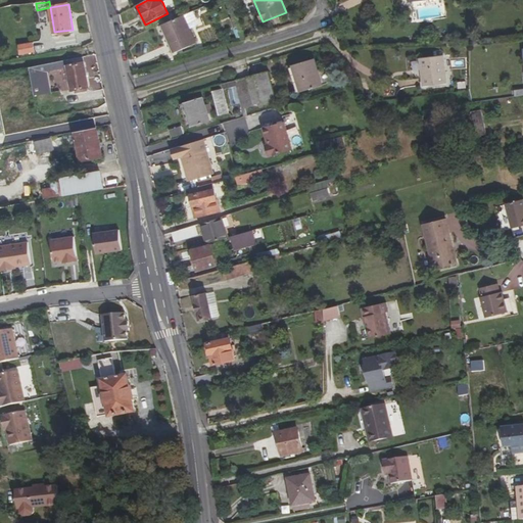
[(188,25),(197,20),(193,11),(184,15),(188,25)]
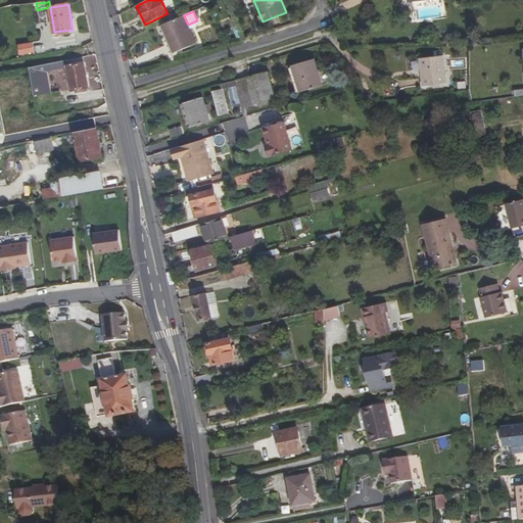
[(184,15),(163,25),(171,40),(169,41),(175,53),(196,44),(188,25),(184,15)]
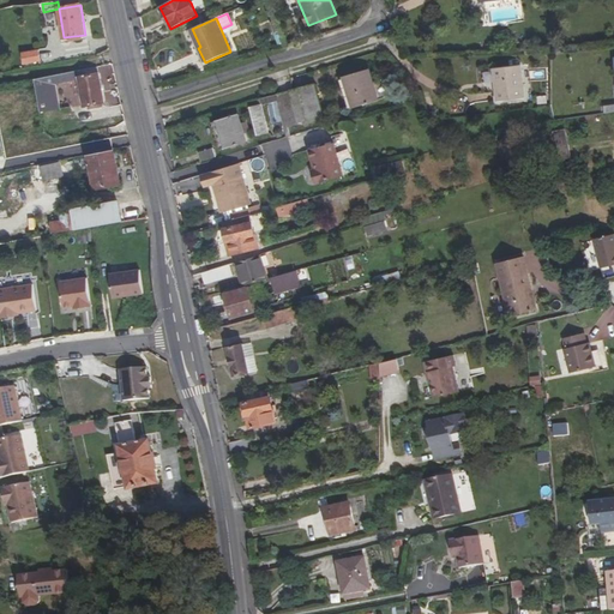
[(187,30),(202,64),(205,62),(198,48),(200,47),(192,29),(187,30)]
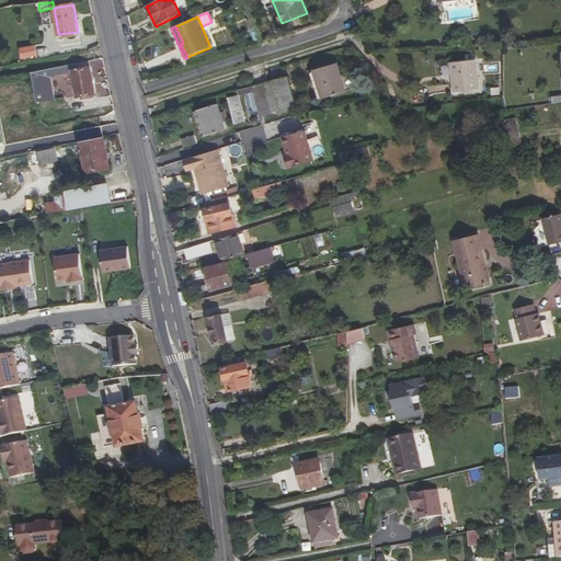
[(22,59),(36,56),(35,46),(20,49),(22,59)]
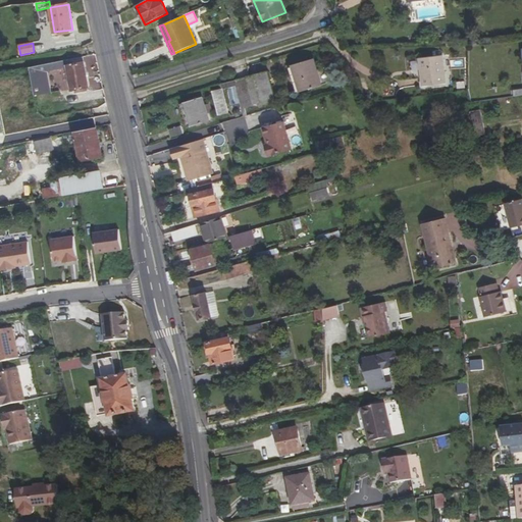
[(420,59),(423,87),(446,84),(442,56),(420,59)]
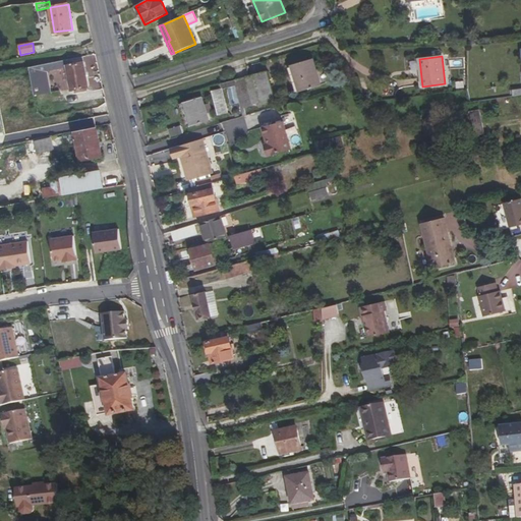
[(71,91),(89,88),(83,57),(66,60),(67,65),(66,66),(71,91)]
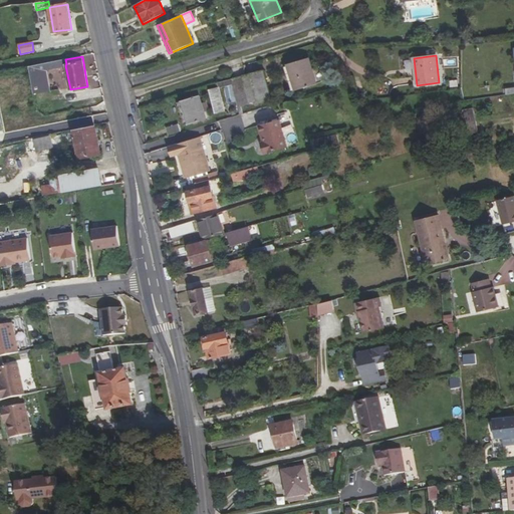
[(287,64),(295,91),(317,84),(308,58),(287,64)]
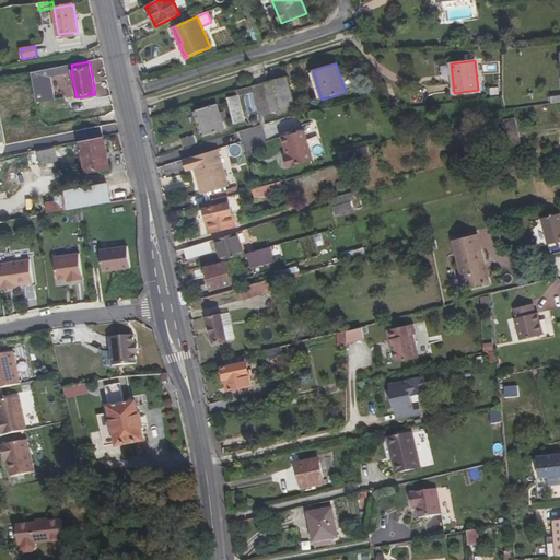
[(68,74),(67,66),(32,72),(36,102),(54,98),(50,78),(68,74)]
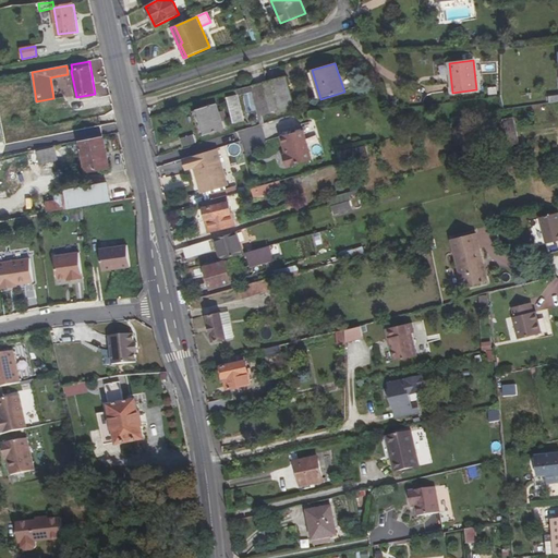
[(264,83),(254,85),(262,116),(271,113),(271,112),(268,99),(276,97),(279,110),(293,106),(286,76),(264,83)]
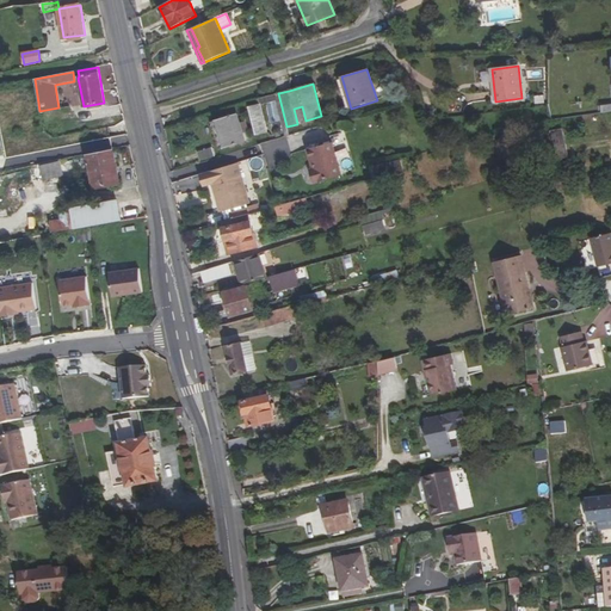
[(285,137),(289,136),(287,127),(278,93),(258,99),(260,104),(260,105),(276,102),(285,137)]
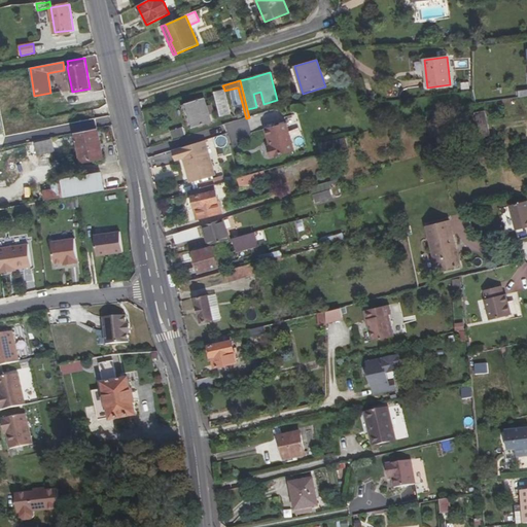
[(238,89),(231,90),(234,105),(241,104),(238,89)]
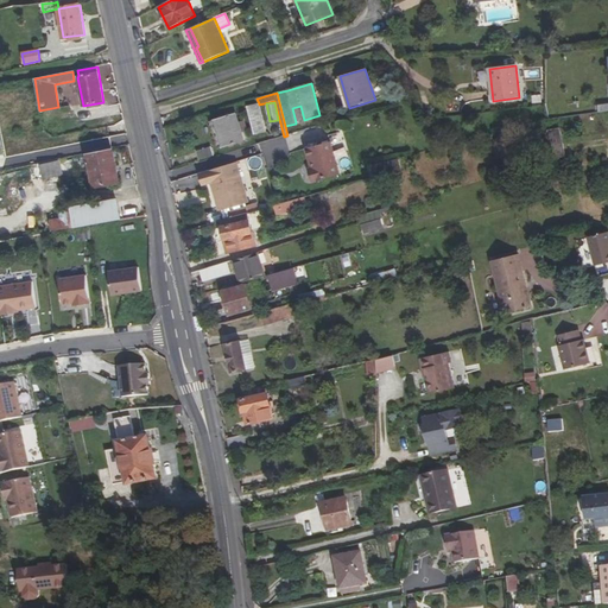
[(259,103),(248,106),(255,133),(266,131),(259,105),(259,103)]
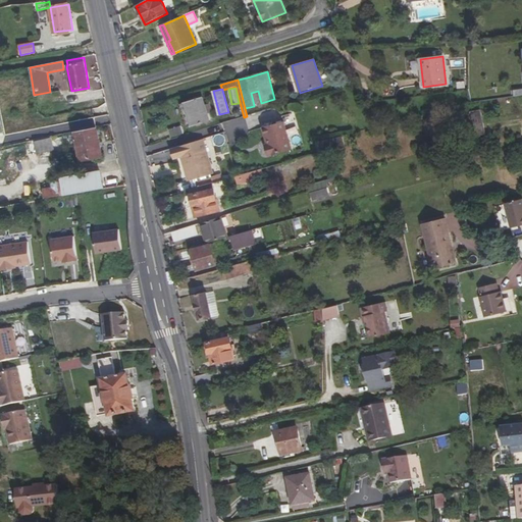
[(254,105),(261,103),(258,91),(251,93),(254,105)]
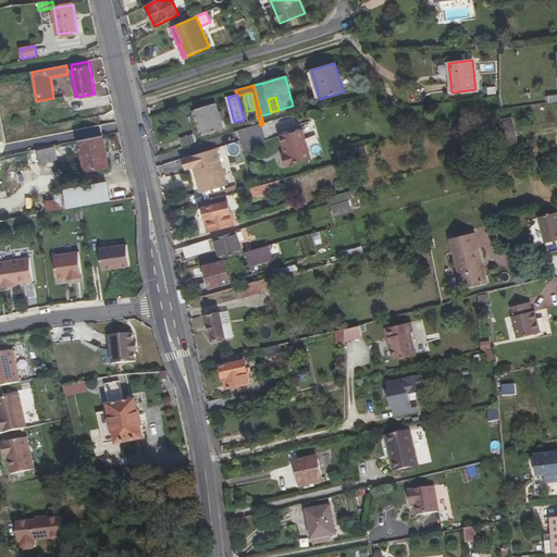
[(221,121),(226,120),(224,111),(219,113),(217,103),(193,111),(200,136),(224,130),(221,121)]
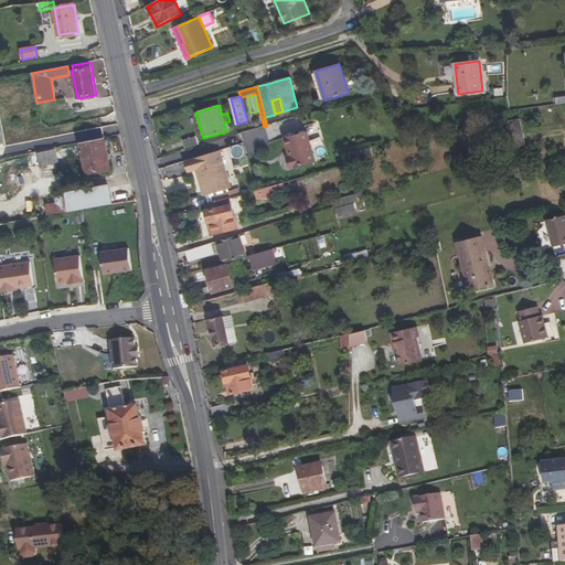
[(509,150),(526,147),(520,118),(509,120),(505,130),(509,150)]
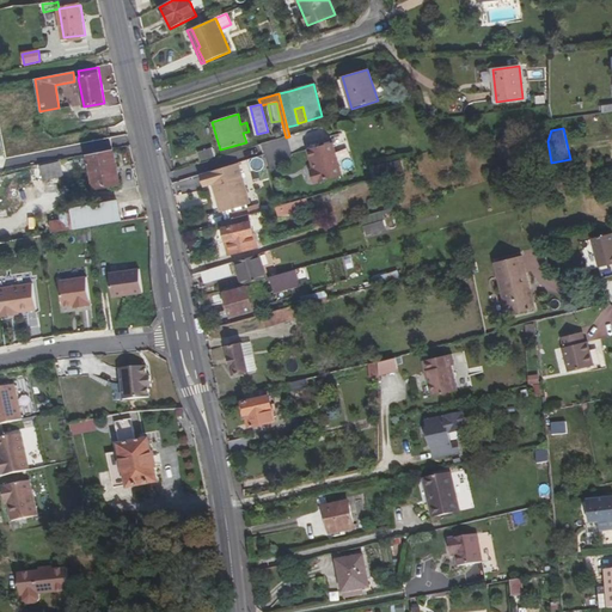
[(262,144),(267,163),(291,157),(286,138),(262,144)]
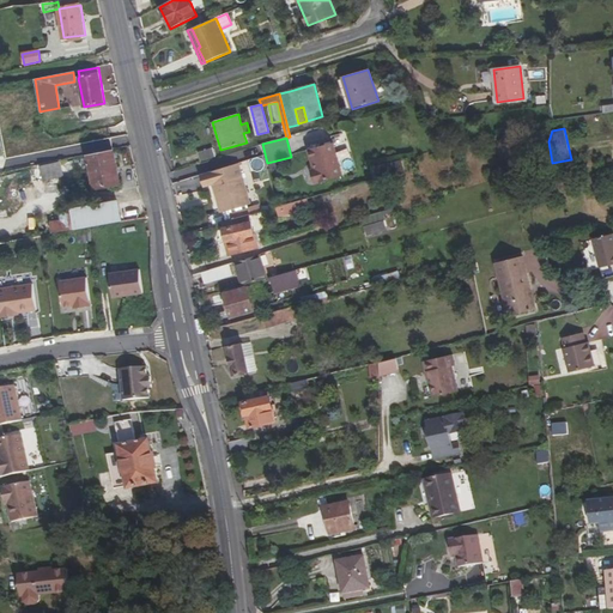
[(333,144),(308,150),(313,165),(314,164),(315,170),(310,171),(315,184),(343,176),(333,144)]
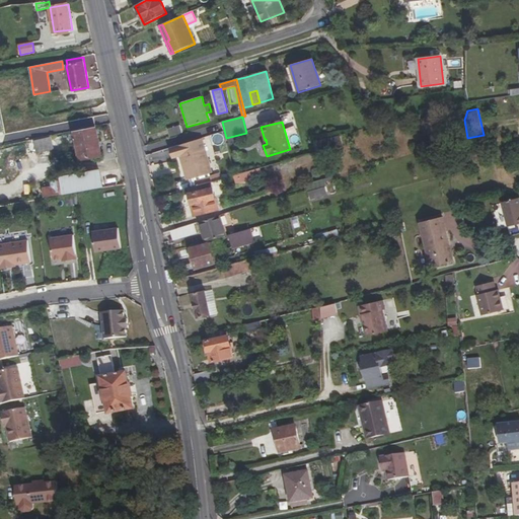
[(179,125),(165,129),(168,137),(182,132),(179,125)]
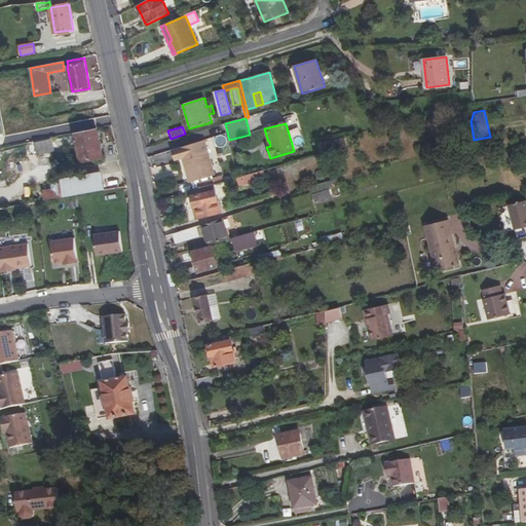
[(75,134),(81,163),(104,158),(98,128),(75,134)]
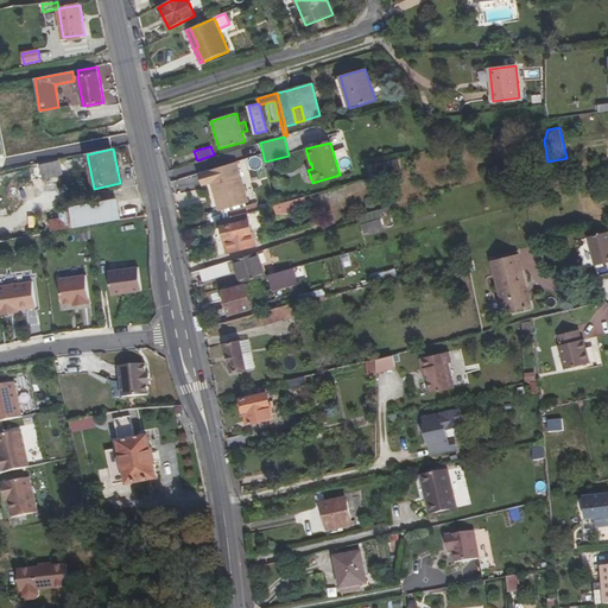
[(63,176),(61,162),(40,166),(44,179),(63,176)]
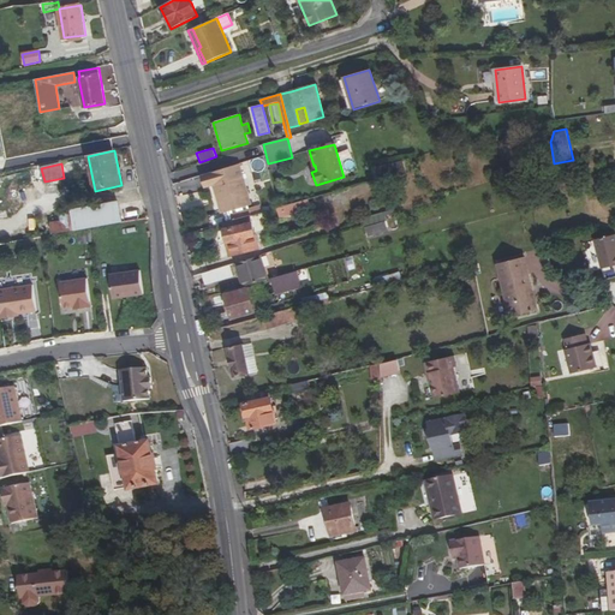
[(222,214),(250,206),(243,177),(239,163),(204,174),(208,186),(214,185),(222,214)]
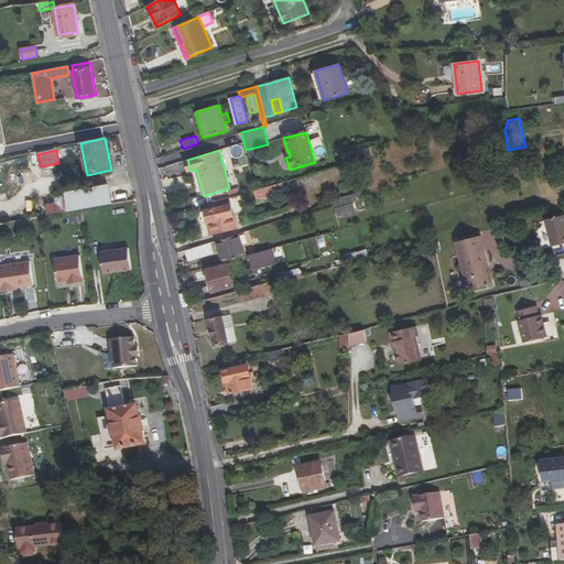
[(263,198),(285,192),(283,183),(261,190),(263,198)]
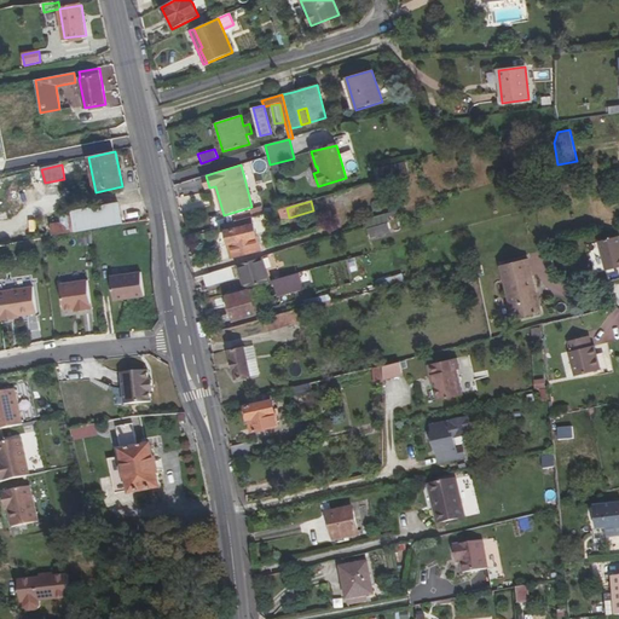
[(62,223),(51,225),(52,236),(123,224),(120,204),(61,215),(62,223)]
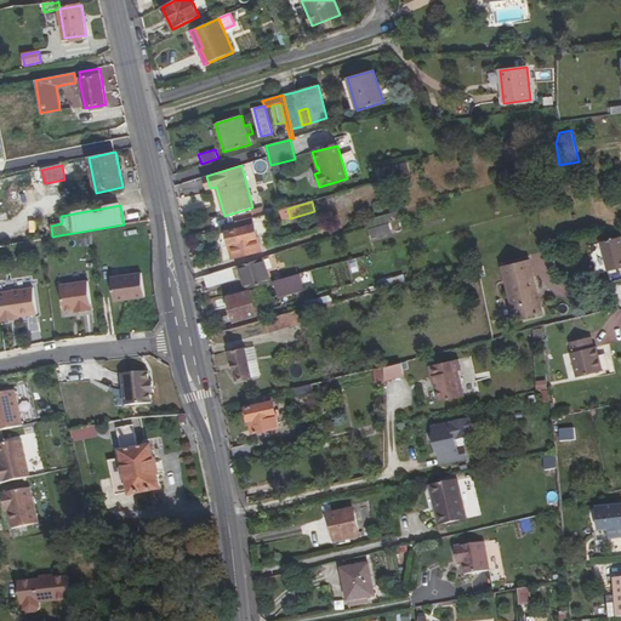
[(280,210),(283,221),(290,218),(288,209),(280,210)]
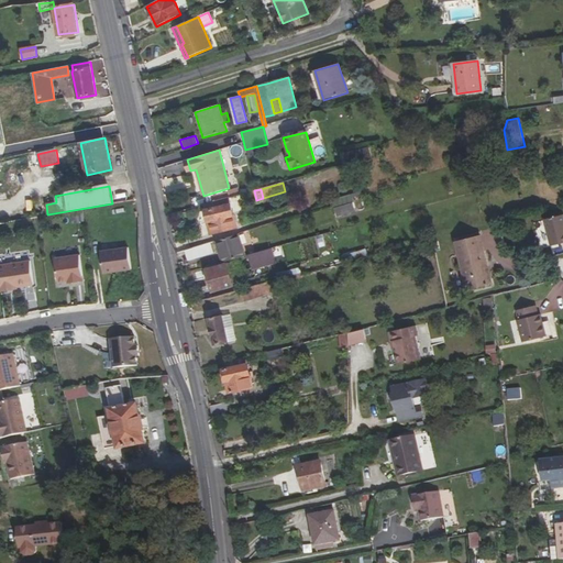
[(230,197),(229,192),(211,197),(213,202),(230,197)]
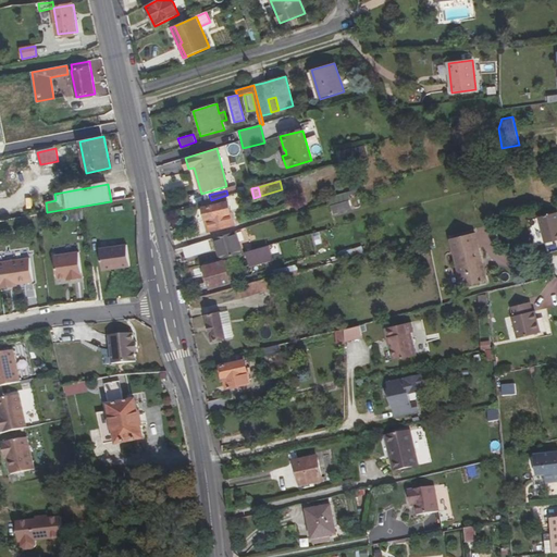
[(211,200),(202,202),(207,221),(206,222),(209,232),(234,225),(227,195),(211,200)]
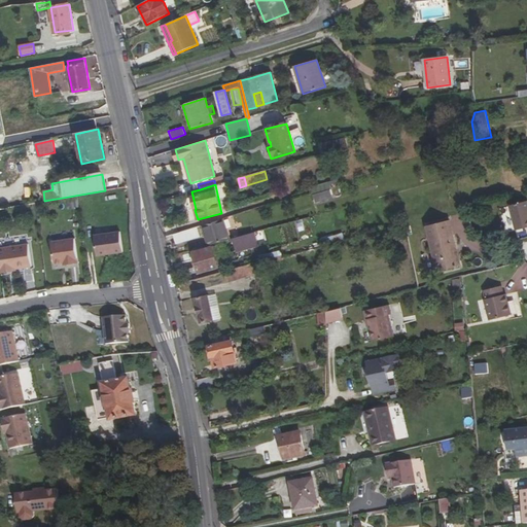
[(321,202),(330,200),(327,190),(319,194),(321,202)]
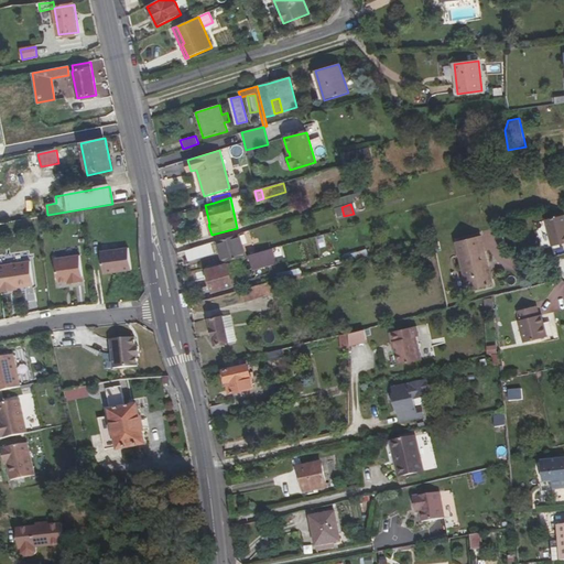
[(563,215),(545,220),(552,247),(563,243),(563,215)]
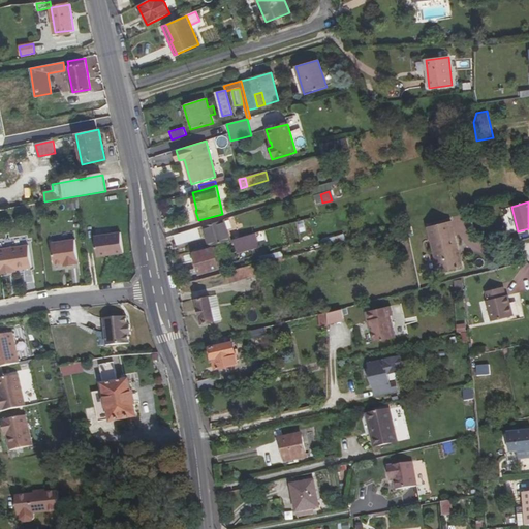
[(204,226),(207,236),(208,236),(211,246),(229,241),(223,220),(204,226)]
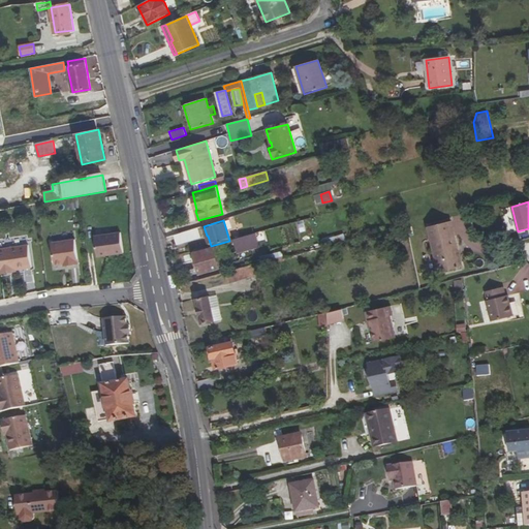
[(455,236),(450,221),(446,222),(449,237),(455,236)]
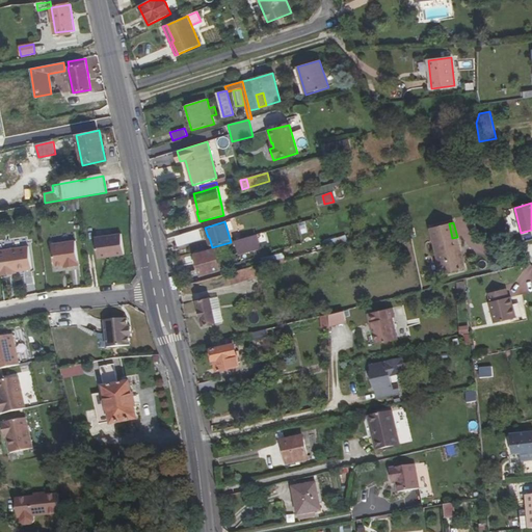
[(430,229),(442,274),(460,270),(455,249),(459,248),(457,237),(452,238),(449,223),(430,229)]
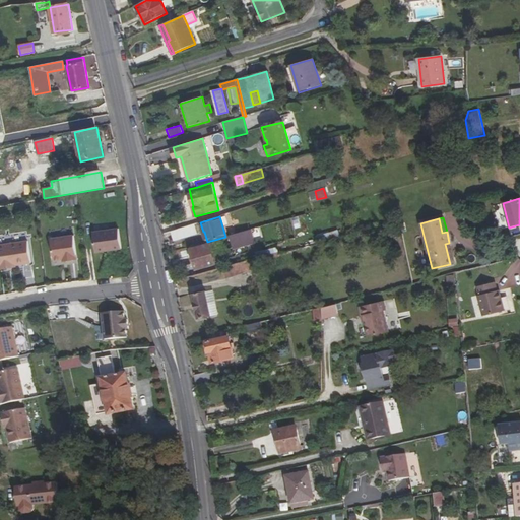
[(172,232),(174,241),(197,235),(194,224),(172,232)]
